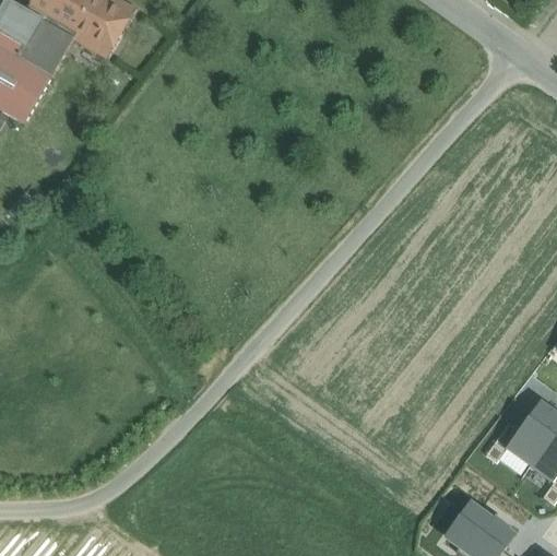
[(72,37),(25,10),(25,9),(10,0),(0,18),(0,34),(23,48),(18,57),(50,75),(72,37)]
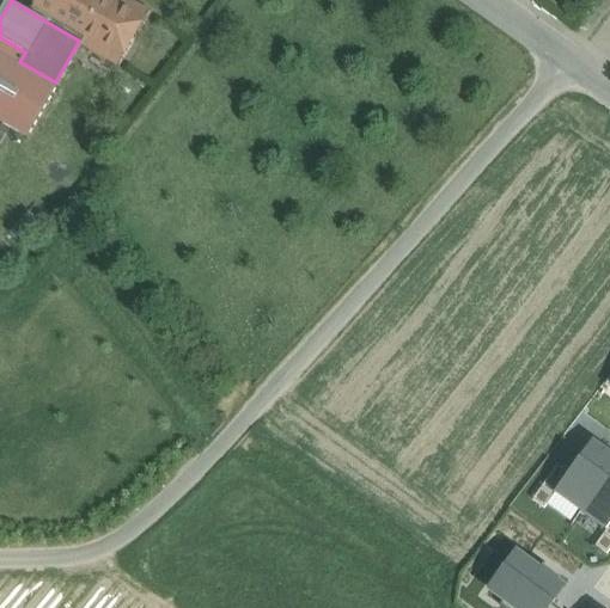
[(32,0),(28,10),(28,11),(79,41),(114,60),(144,11),(124,0),(32,0)]
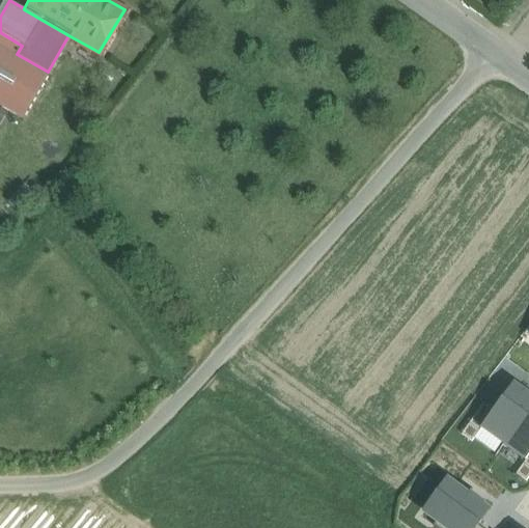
[(0,104),(22,117),(48,72),(17,54),(22,46),(0,32),(0,104)]
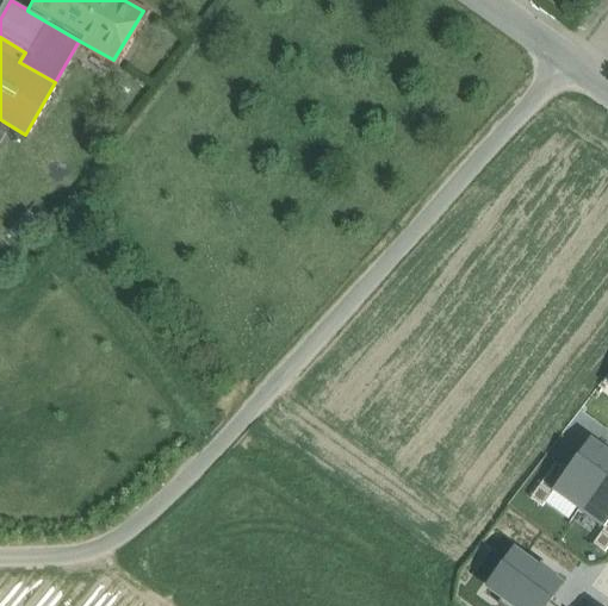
[(552,487),(578,506),(607,463),(607,449),(589,436),(565,469),(552,487)]
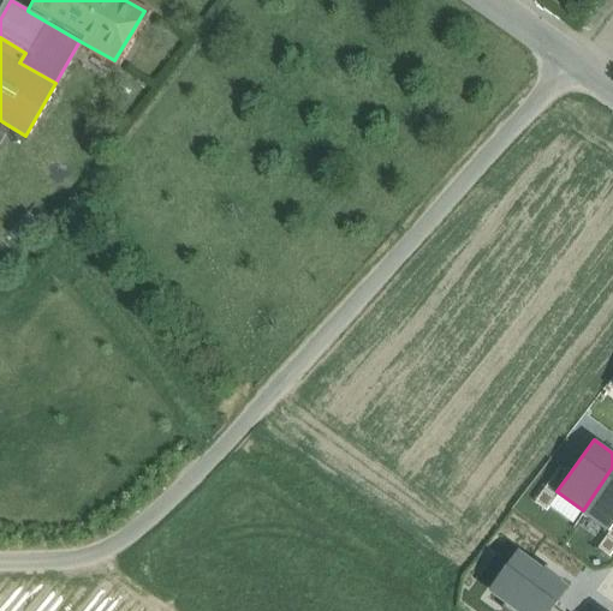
[(545,508),(557,491),(570,473),(558,465),(534,499),(545,508)]
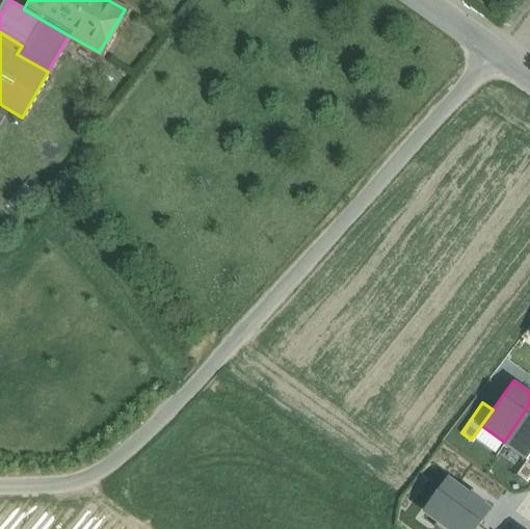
[(529,404),(504,442),(526,457),(529,451),(529,404)]
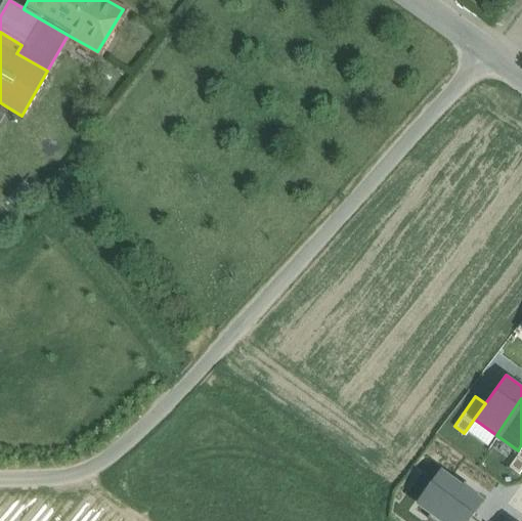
[(521,466),(521,444),(518,450),(508,466),(518,473),(521,466)]
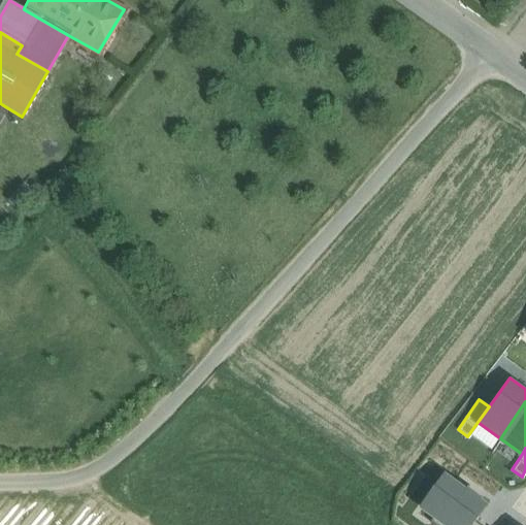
[(485,504),(444,474),(420,509),(442,524),(469,524),(473,521),(485,504)]
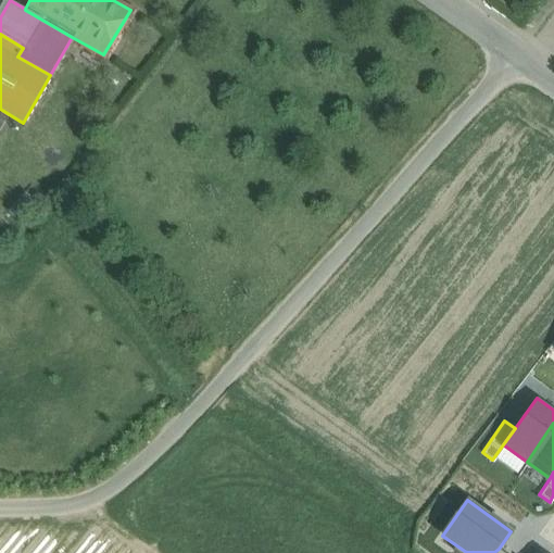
All buildings are outlined.
